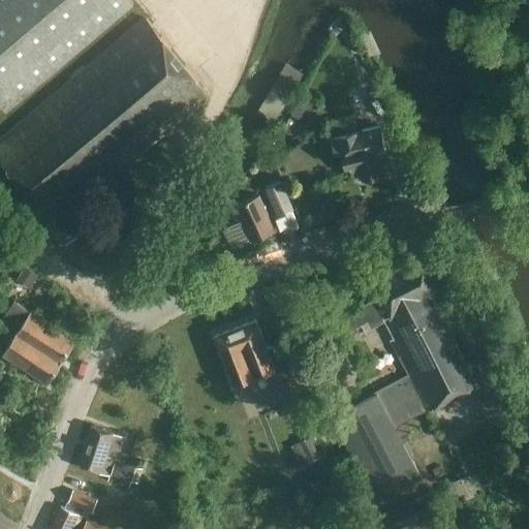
[(128,0),(0,0),(0,104),(6,112),(132,4),(128,0)]
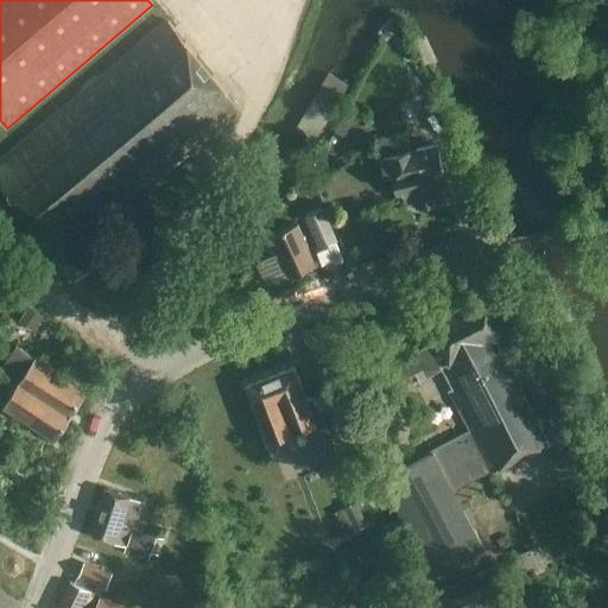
[(102,226),(241,111),(168,23),(0,163),(0,184),(75,276),(99,255),(83,236),(100,222),(102,226)]
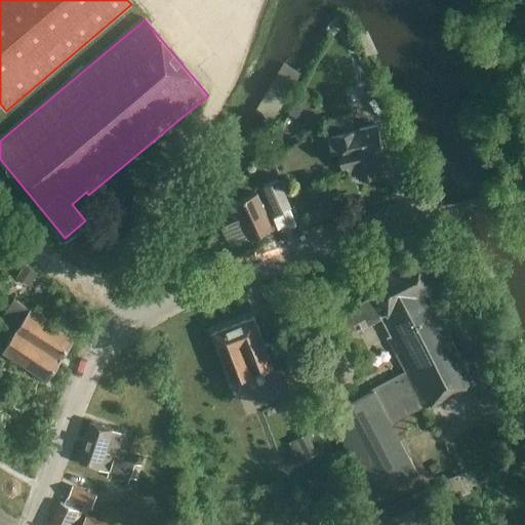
[(376,162),(385,161),(376,125),(354,130),(351,114),(325,121),(329,136),(328,136),(332,155),(339,153),(342,166),(348,165),(350,173),(358,171),(359,177),(379,173),(376,162)]
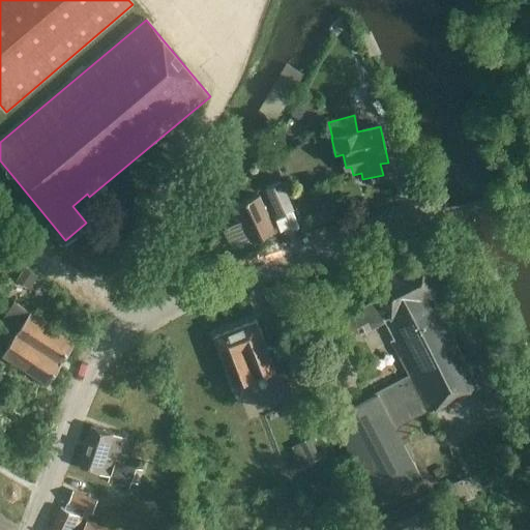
[(277,216),(292,210),(281,183),(266,189),(277,216)]
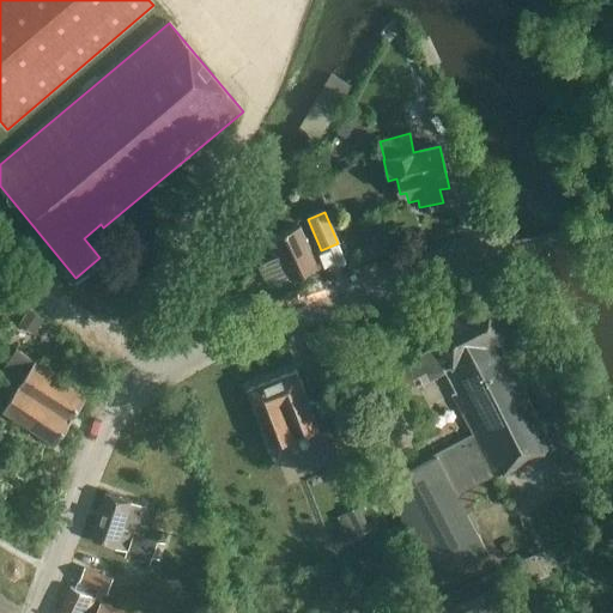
[(292,280),(317,267),(299,226),(273,238),(277,248),(268,252),(283,281),(291,278),(292,280)]
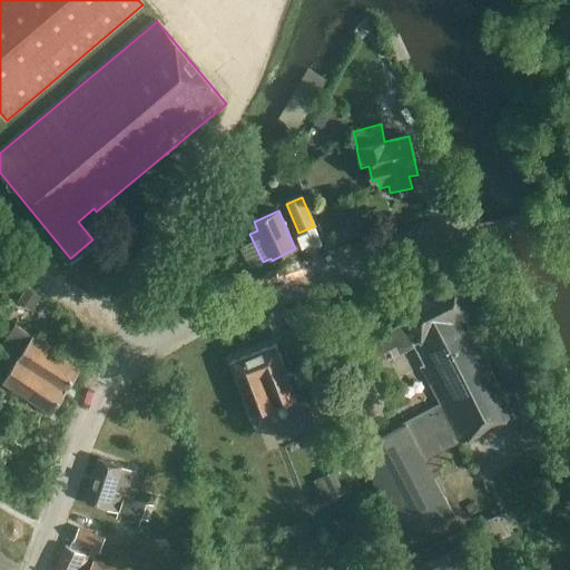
[(469,315),(475,312),(455,274),(402,302),(411,321),(404,324),(397,325),(385,332),(382,333),(377,333),(375,331),(369,347),(382,353),(384,352),(412,338),(426,366),(421,369),(440,402),(404,422),(405,424),(361,448),(405,540),(454,514),(426,460),(461,441),(462,443),(514,415),(474,340),(480,336),(469,315)]
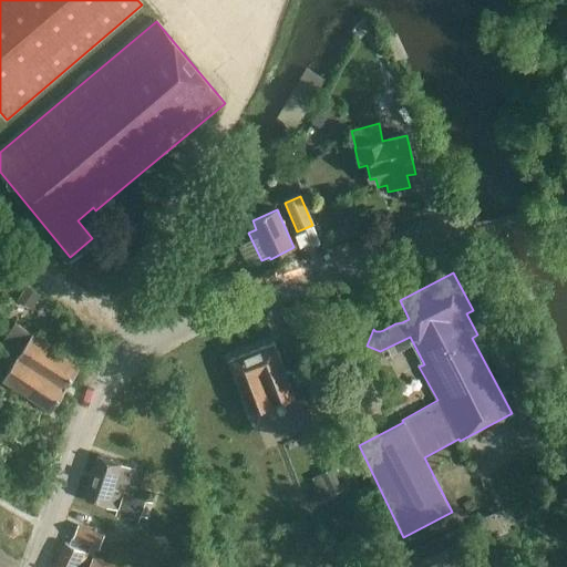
[(24,286),(17,301),(31,309),(40,295),(24,286)]
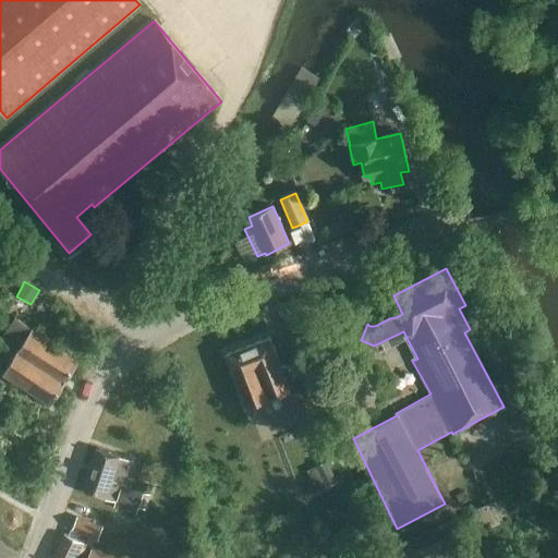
[(48,405),(77,359),(14,316),(0,337),(0,359),(9,364),(2,374),(48,405)]
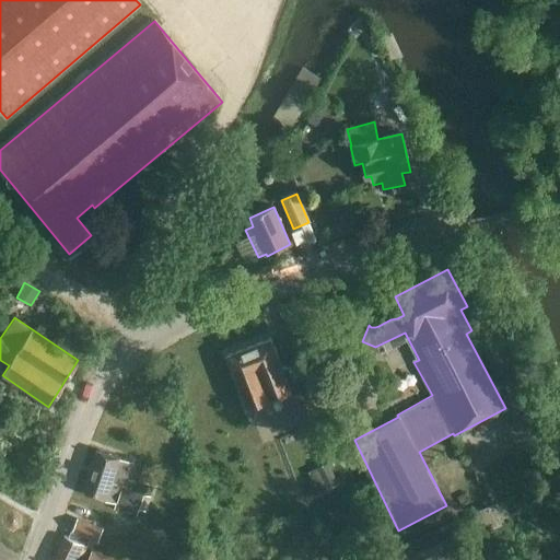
[(296,434),(322,424),(298,363),(282,369),(270,339),(228,356),(247,406),(281,394),(296,434)]
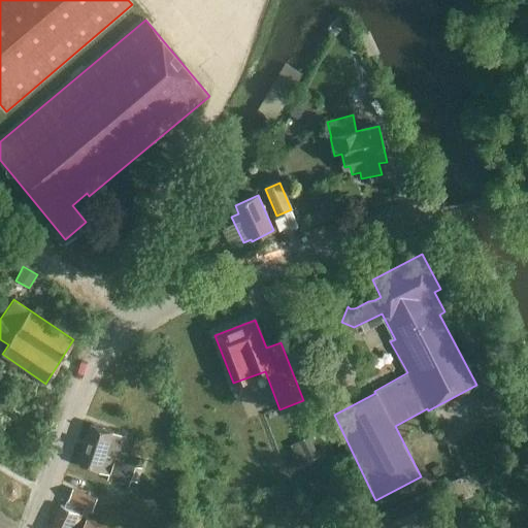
[(136,483),(141,468),(114,460),(116,457),(117,458),(124,435),(91,424),(77,464),(110,474),(109,479),(129,485),(130,481),(136,483)]
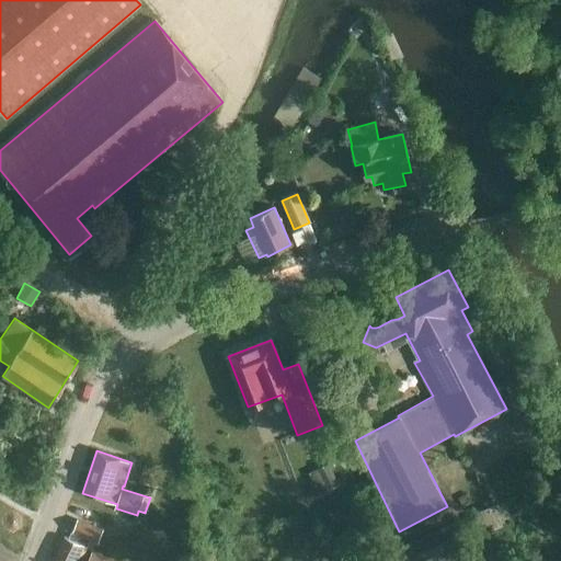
[(329,464),(317,469),(327,490),(339,484),(329,464)]
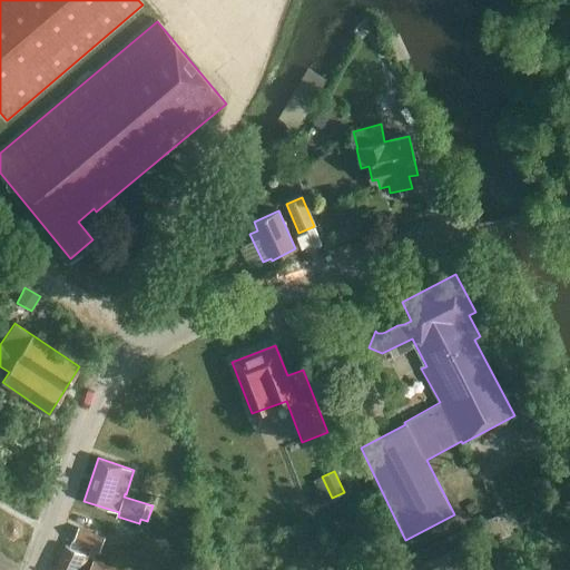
[(100,552),(105,539),(78,529),(74,541),(72,541),(70,548),(66,546),(53,569),(81,569),(91,550),(100,552)]
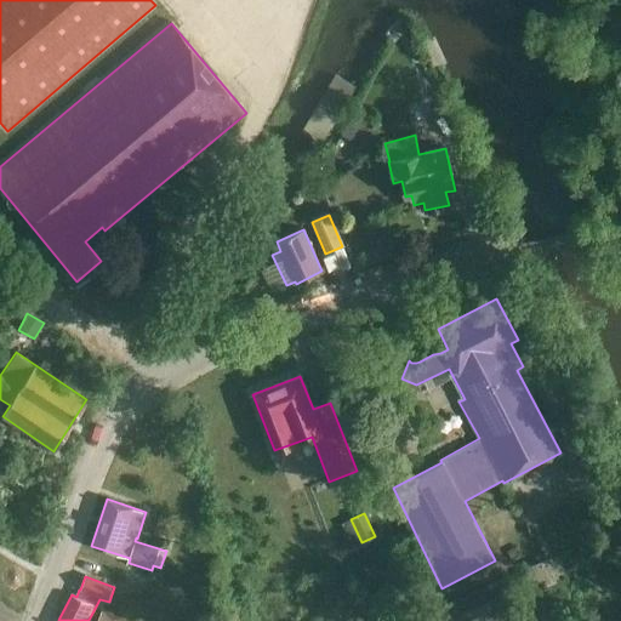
[(432,598),(425,602),(428,610),(437,607),(432,598)]
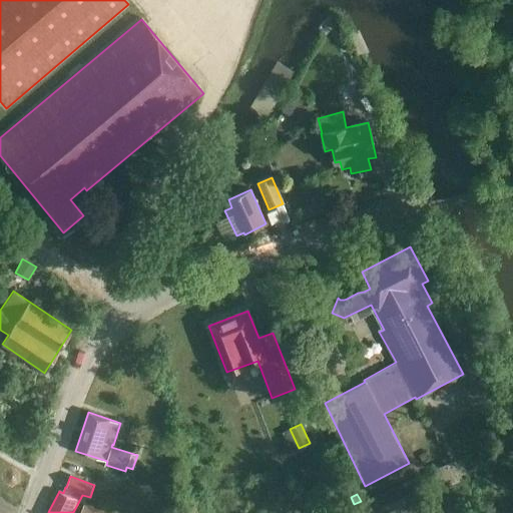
[(417,512),(409,496),(378,510),(379,512),(417,512)]
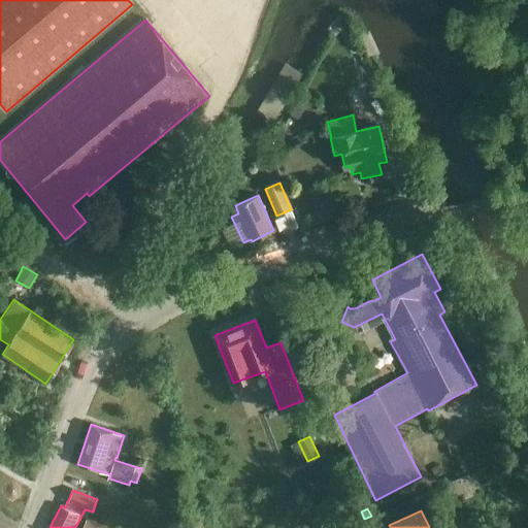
All buildings are outlined.
